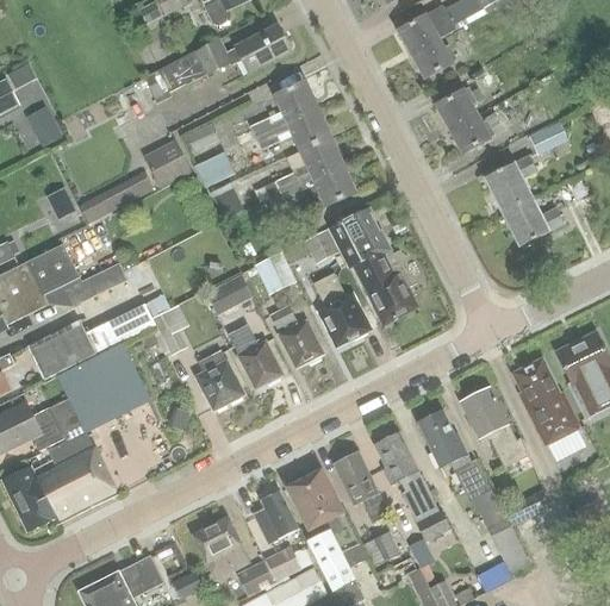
[(159,0),(166,13),(192,0),(159,0)]
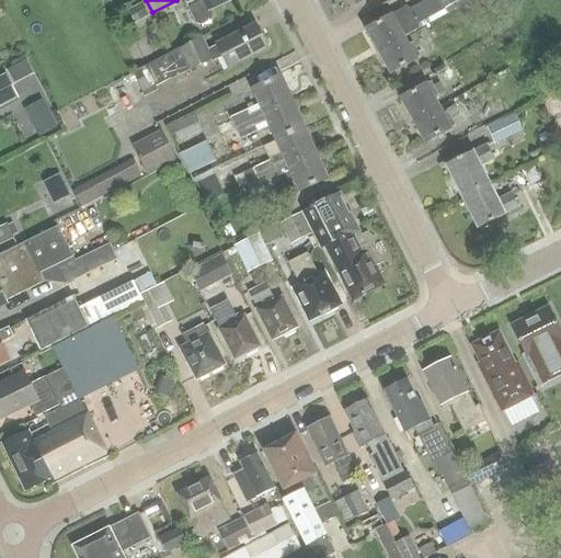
[(185,0),(196,22),(202,24),(212,20),(213,13),(210,8),(225,0),(185,0)]
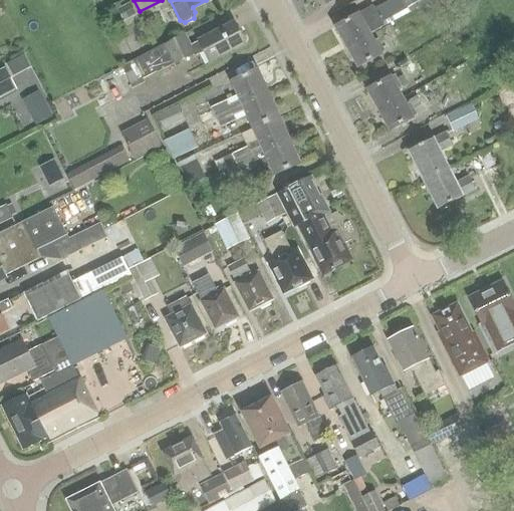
[(346,44),(369,31),(383,23),(372,4),(358,12),(358,11),(334,25),(346,44)]
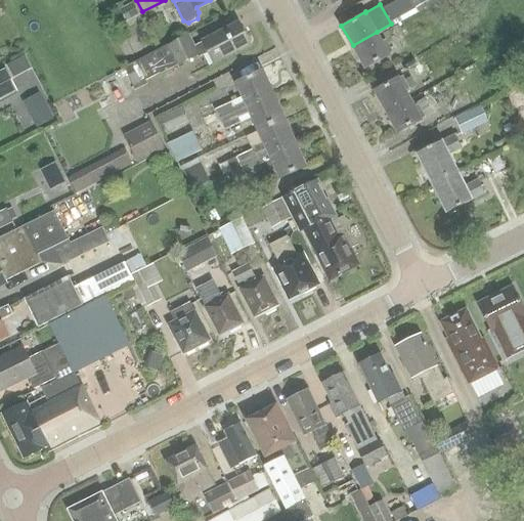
[(187,34),(150,52),(161,72),(206,48),(213,61),(250,43),(238,22),(202,40),(192,45),(187,34)]
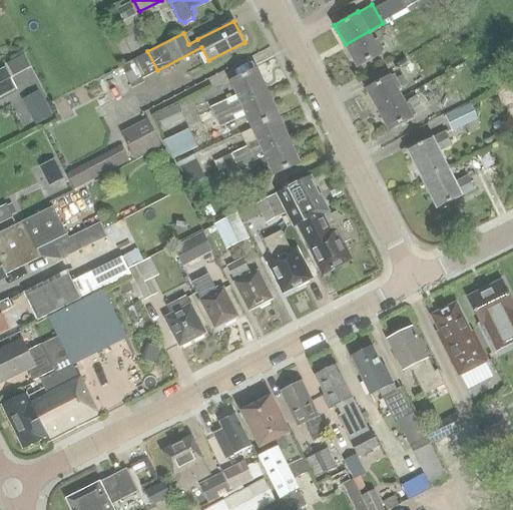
[(395,30),(390,22),(381,26),(386,35),(395,30)]
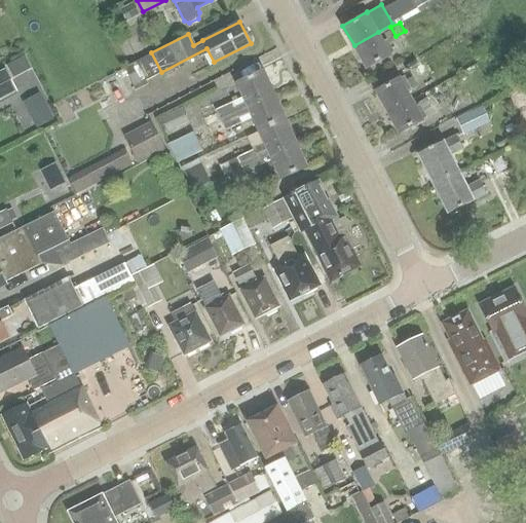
[(389,52),(393,50),(386,38),(382,40),(378,32),(354,45),(366,67),(389,53),(389,52)]
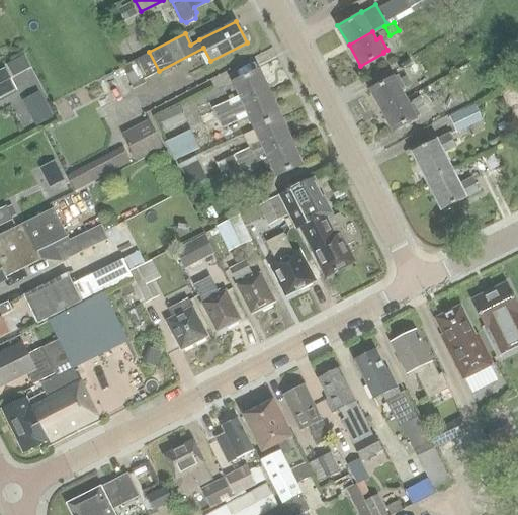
[(143,79),(159,71),(149,52),(122,66),(134,87),(144,81),(143,79)]
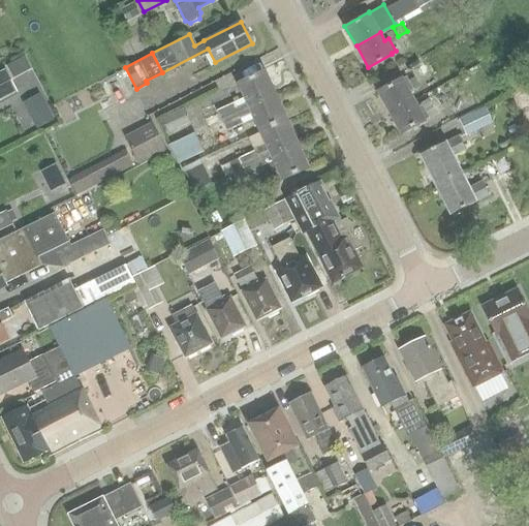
[(421,54),(407,61),(412,69),(425,61),(421,54)]
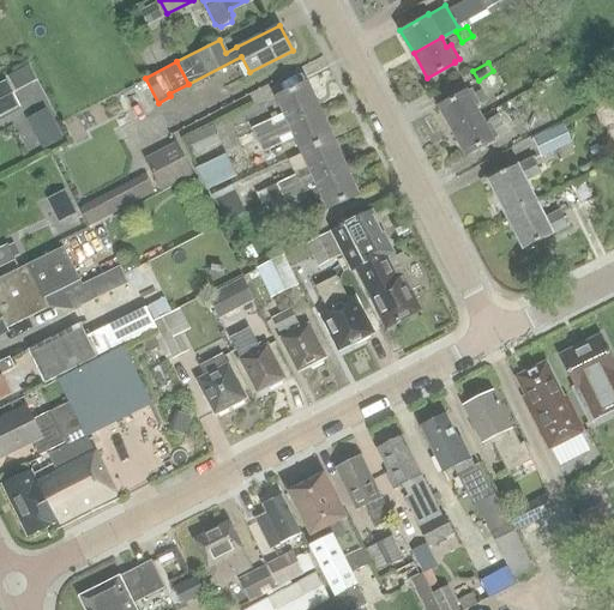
[(0,82),(0,114),(19,104),(5,79),(0,82)]
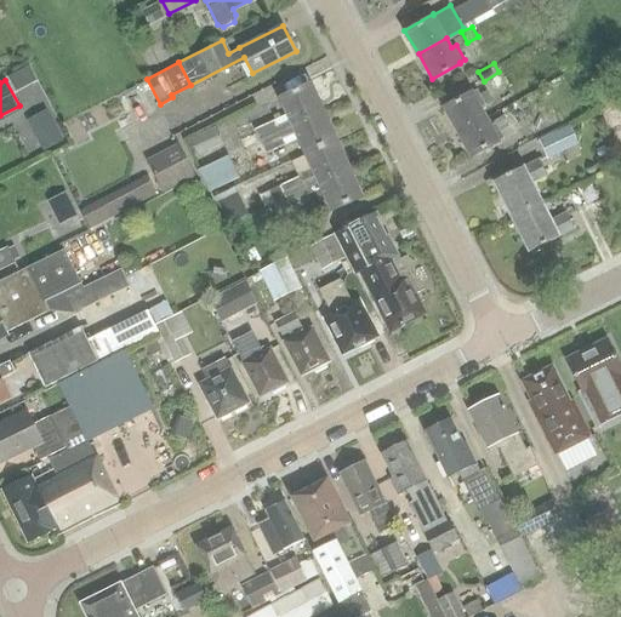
[(324,110),(311,81),(279,96),(286,113),(273,119),(279,131),(324,110)]
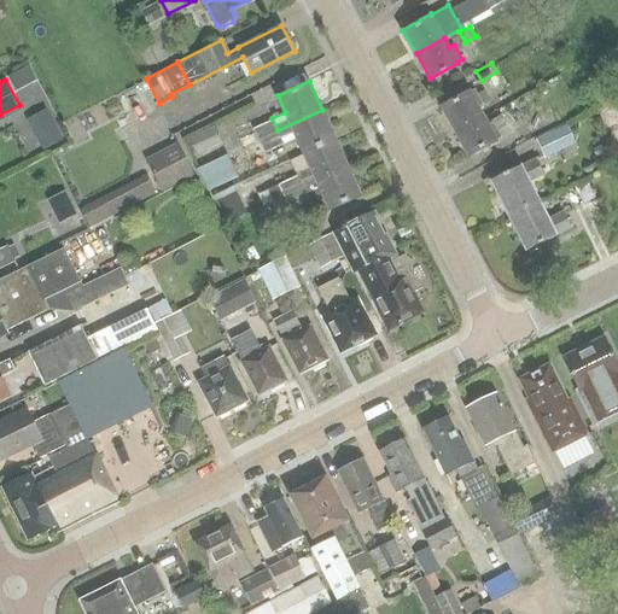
[(478,105),(482,103),(473,88),(470,91),(470,89),(441,105),(455,130),(483,115),(478,105)]
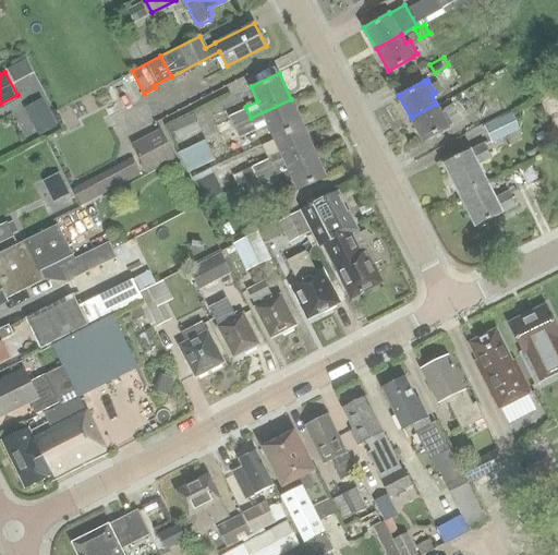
[(543,104),(556,98),(552,89),(549,86),(537,93),(540,97),(543,104)]
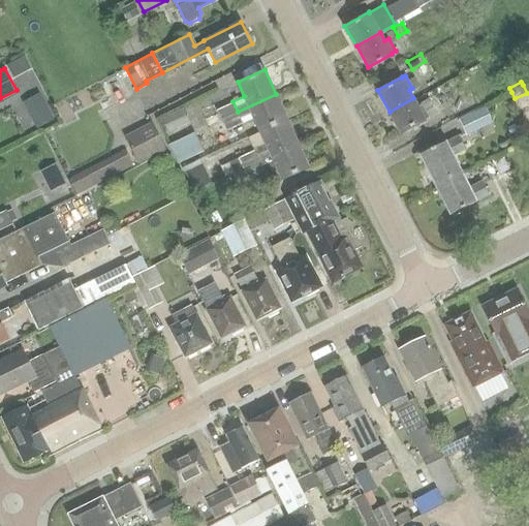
[(39,92),(29,97),(38,115),(48,110),(39,92)]
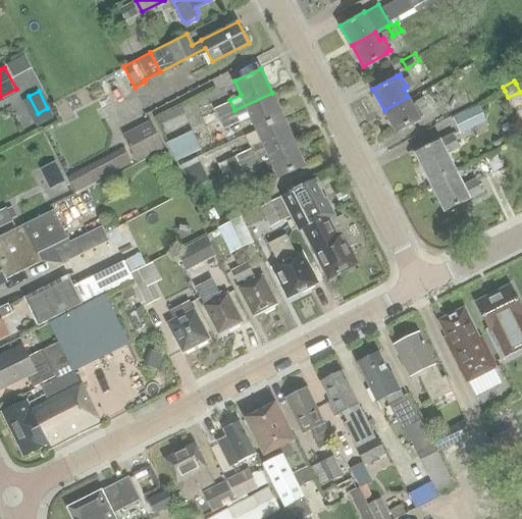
[(250,114),(256,128),(282,116),(272,93),(235,110),(239,120),(250,114)]
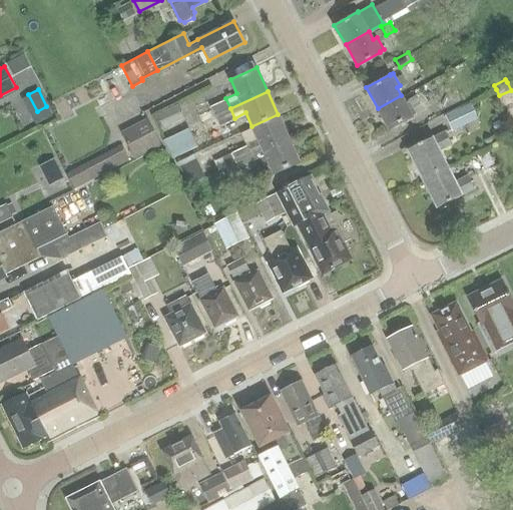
[(404,100),(401,95),(378,108),(389,128),(412,115),(412,114),(425,107),(417,93),(404,100)]
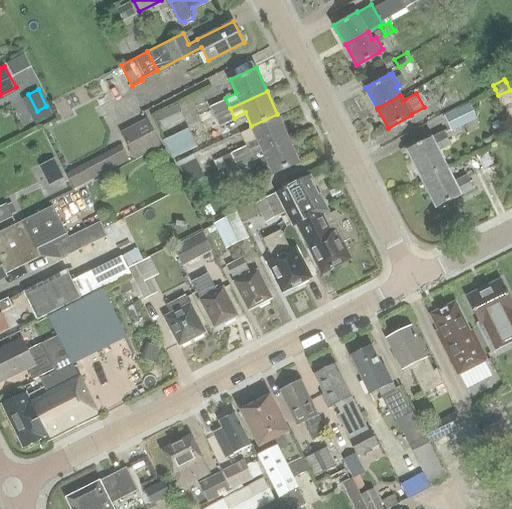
[(230,108),(225,98),(210,105),(214,115),(230,108)]
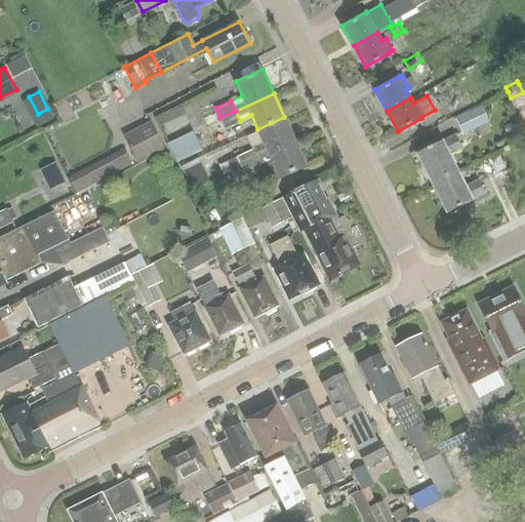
[(455,117),(462,131),(489,119),(481,104),(455,117)]
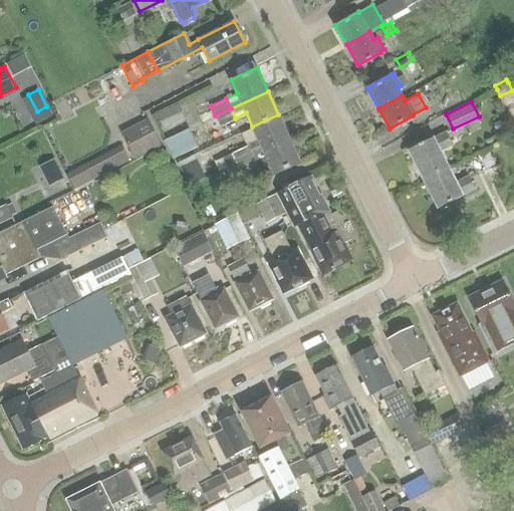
[(163,126),(185,117),(179,104),(157,114),(163,126)]
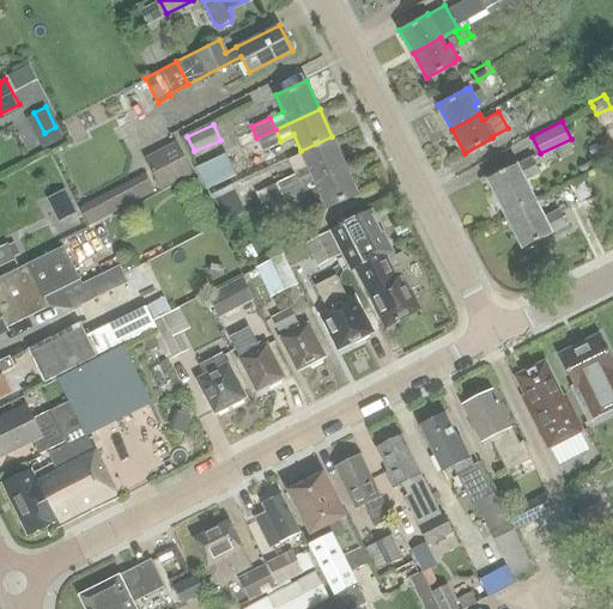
[(275,129),(256,138),(262,150),(280,141),(275,129)]
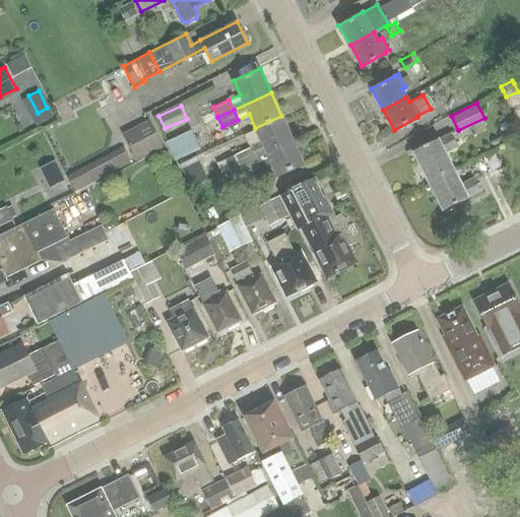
[(281,116),(255,128),(261,141),(250,146),(255,156),(293,139),(281,116)]
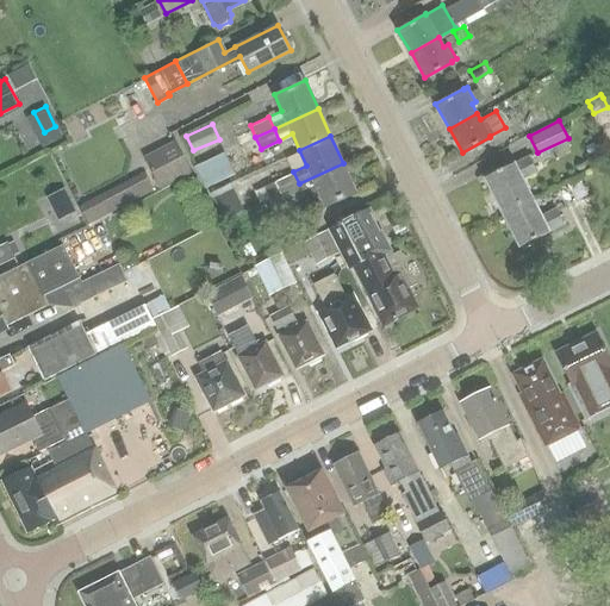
[(174,141),(142,157),(157,188),(188,172),(174,141)]
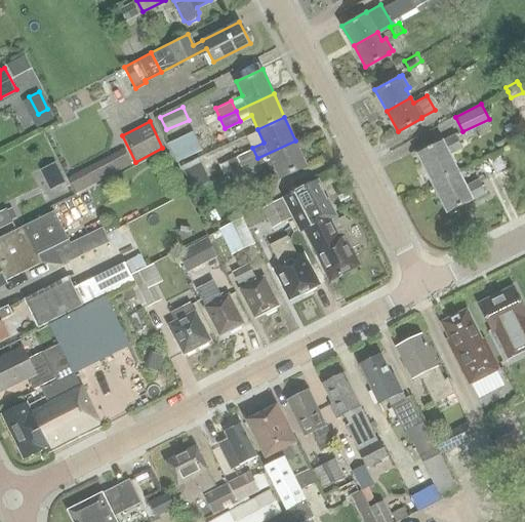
[(511,121),(502,125),(507,132),(514,128),(511,121)]
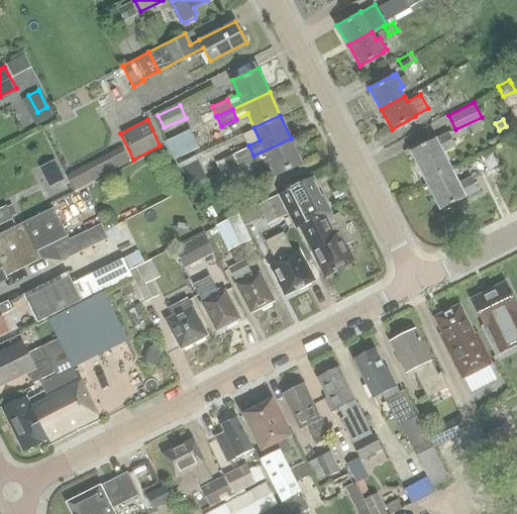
[(190,128),(165,140),(173,158),(198,145),(190,128)]
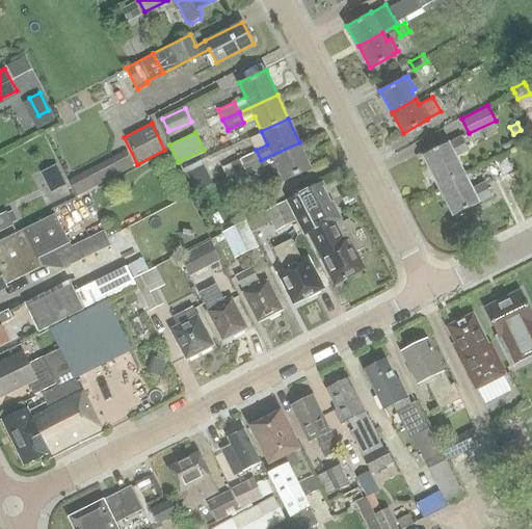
[(433,144),(425,149),(426,152),(423,153),(437,184),(463,170),(455,155),(469,148),(461,134),(448,141),(448,140),(434,148),(433,144)]
